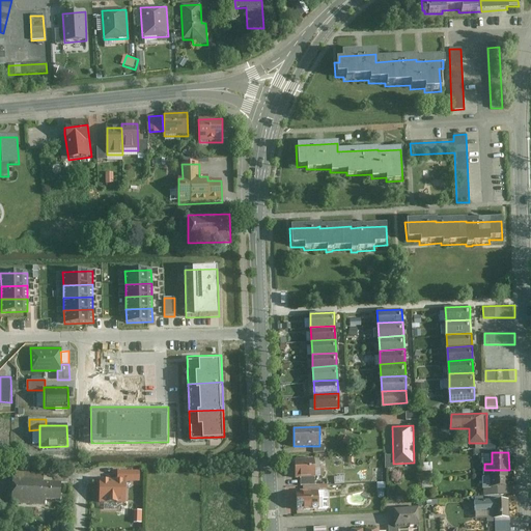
[(314,476),(314,457),(295,458),(296,477),(314,476)]
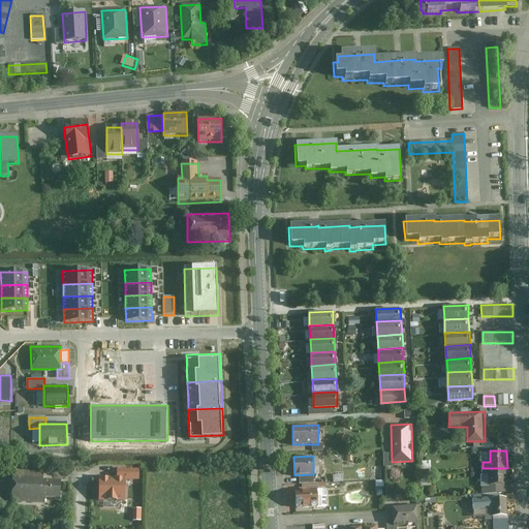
[(113,476),(98,476),(97,499),(128,499),(128,484),(138,484),(139,468),(113,468),(113,476)]
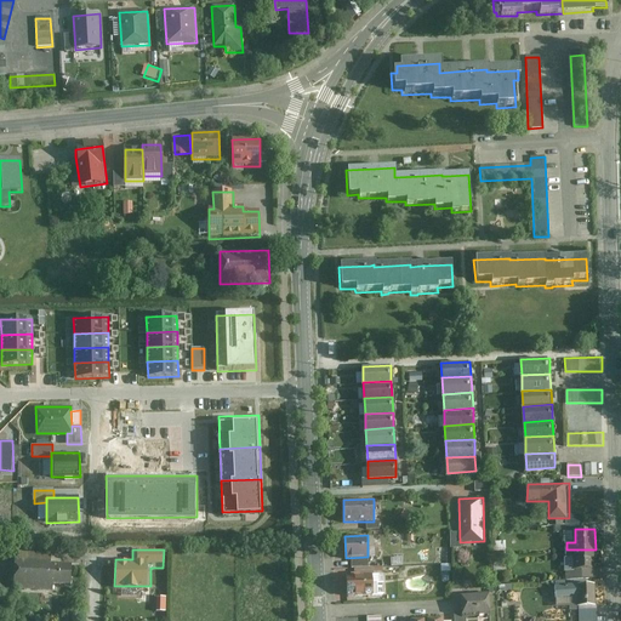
[(596,550),(567,550),(567,558),(574,557),(574,569),(596,569),(596,550)]
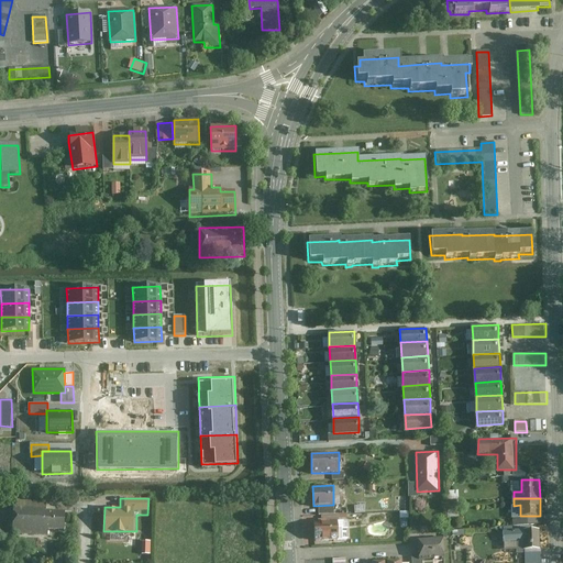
[(47,501),(15,500),(14,533),(52,536),(52,528),(67,528),(68,510),(46,509),(47,501)]
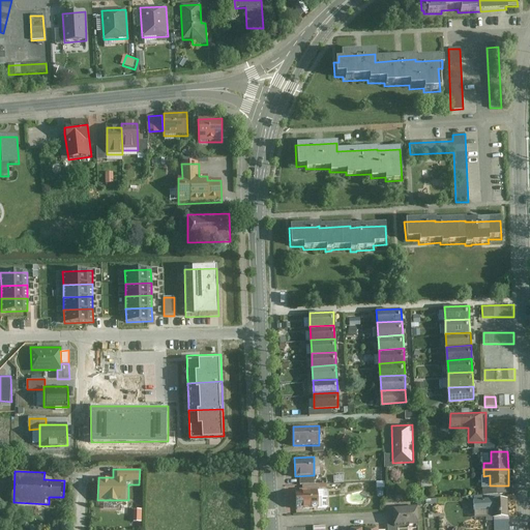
[(424,487),(432,486),(432,477),(423,477),(424,487)]
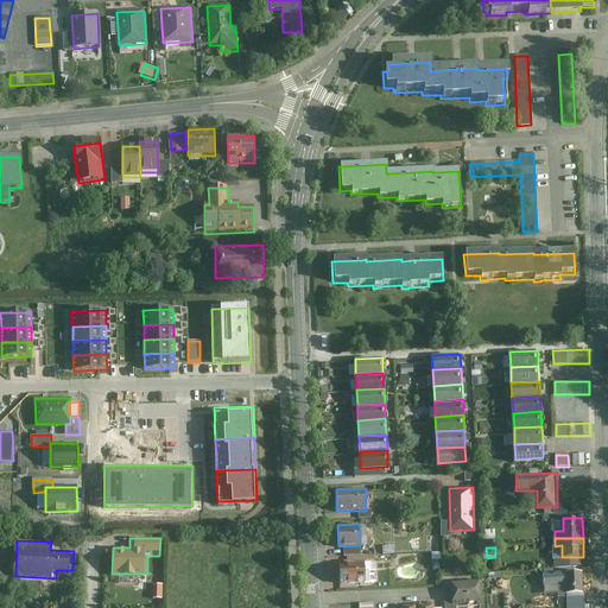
[(365,562),(341,563),(341,583),(366,582),(365,562)]
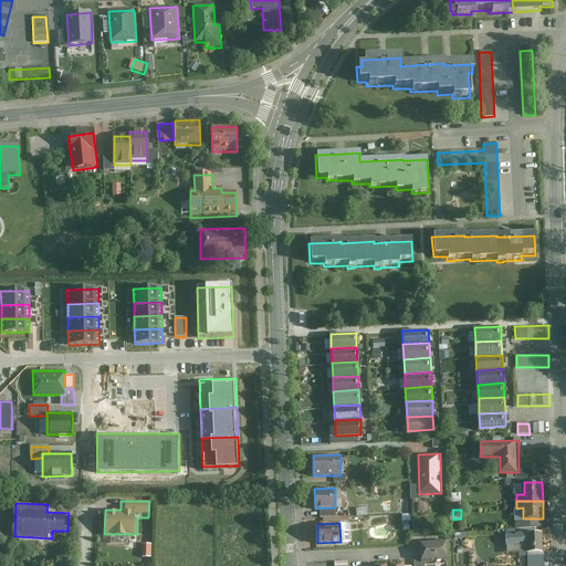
[(544,532),(506,533),(506,545),(528,544),(528,553),(544,553),(544,532)]
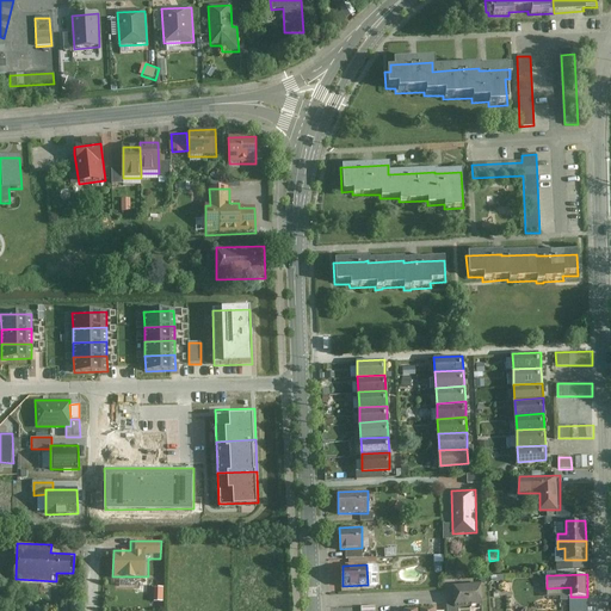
[(485,605),(482,582),(454,585),(456,609),(485,605)]
